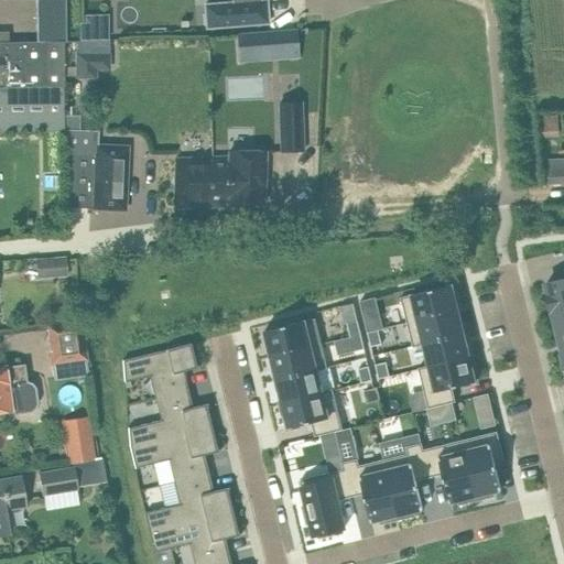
[(64,41),(63,0),(34,0),(35,41),(64,41)]
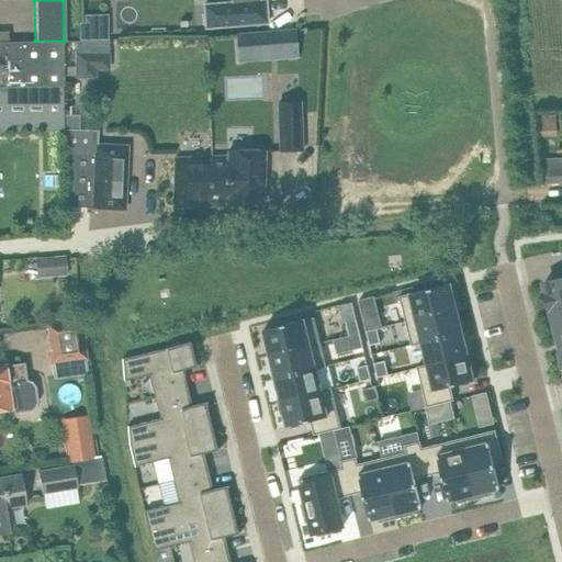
[(232,0),(233,2),(204,4),(205,27),(267,23),(265,0),(259,0),(258,0),(232,0)]
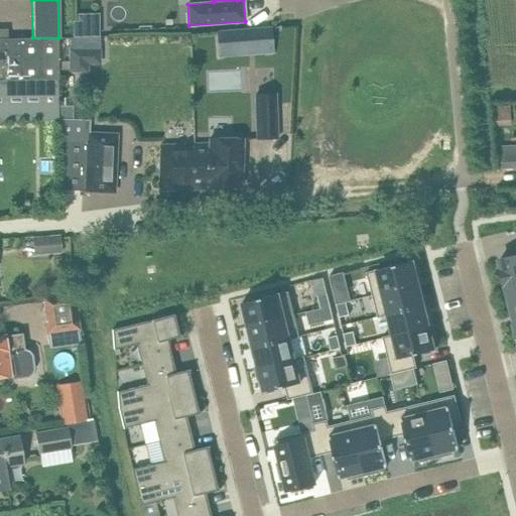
[(91,36),(90,13),(78,13),(79,20),(73,20),(74,37),(91,36)]
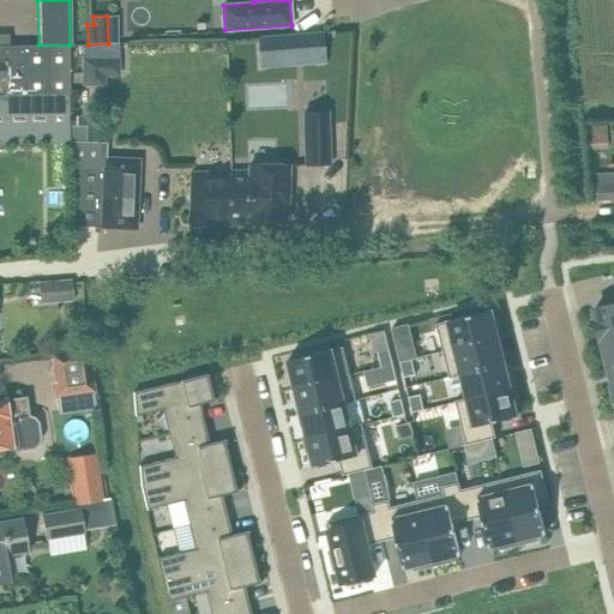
[(323,35),(257,40),(259,72),(325,66),(323,35)]
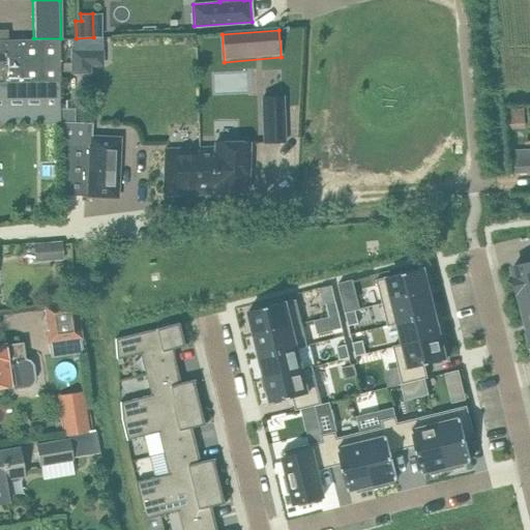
[(0,38),(0,82),(59,82),(61,81),(60,38),(33,38),(0,38)]
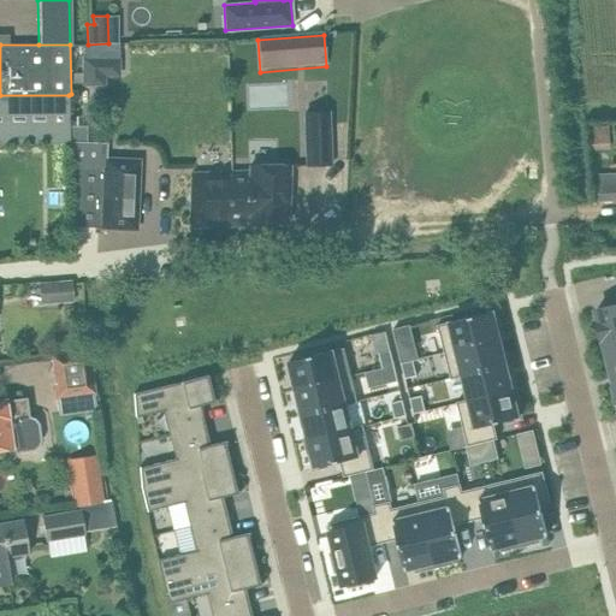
[(69,95),(0,95),(0,143),(70,143),(69,95)]
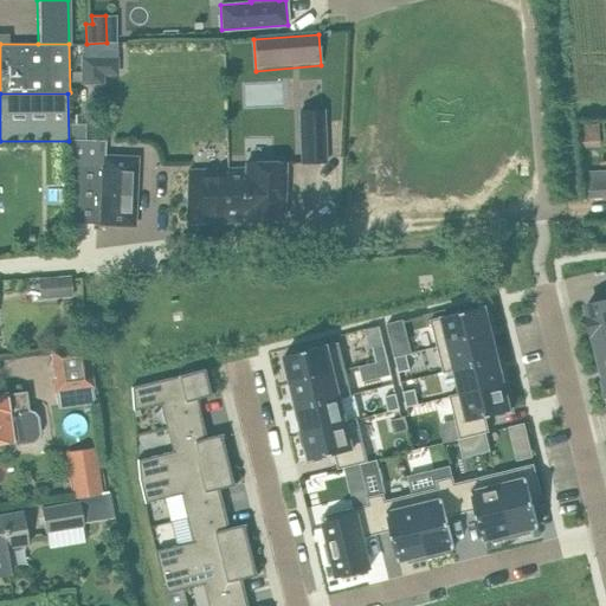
[(324,162),(322,110),(300,110),(302,162),(324,162)]
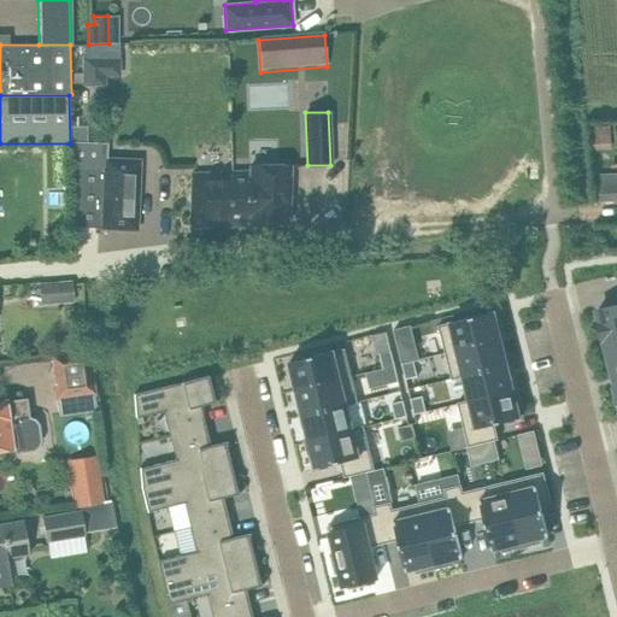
[(610,133),(593,134),(594,150),(611,148),(610,133)]
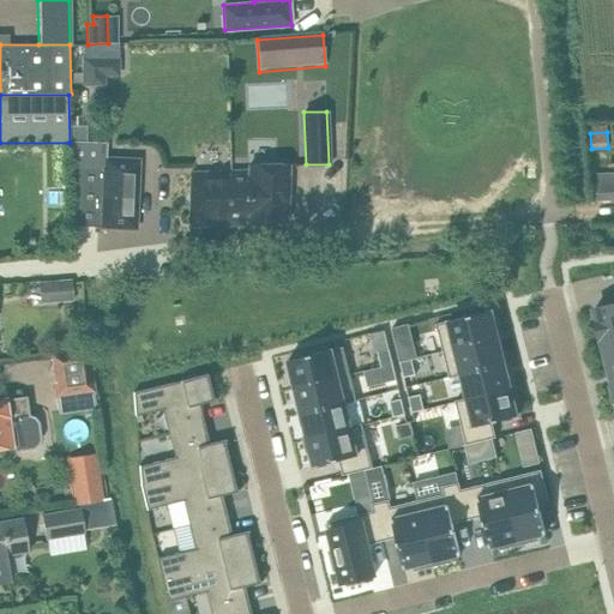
[(104,158),(102,227),(136,228),(138,160),(104,158)]
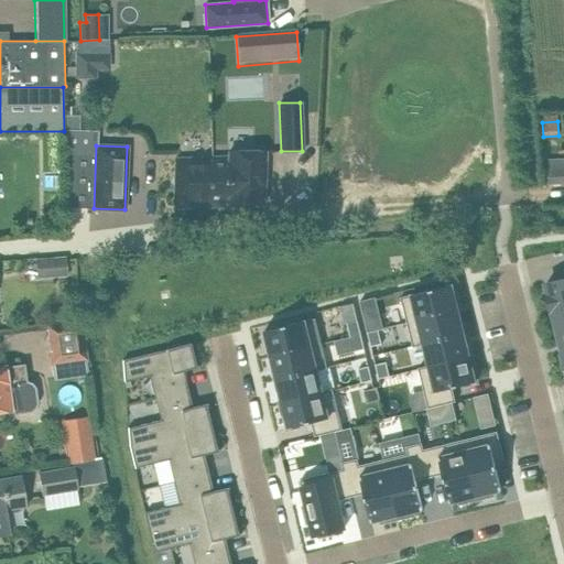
[(262,204),(264,151),(228,151),(228,156),(175,159),(173,207),(262,204)]
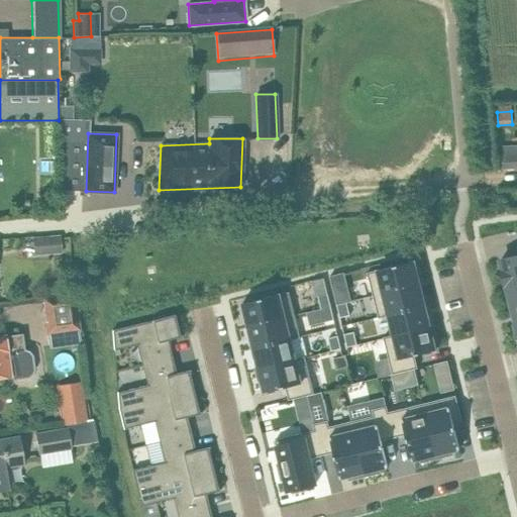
[(66,252),(65,233),(36,235),(37,253),(66,252)]
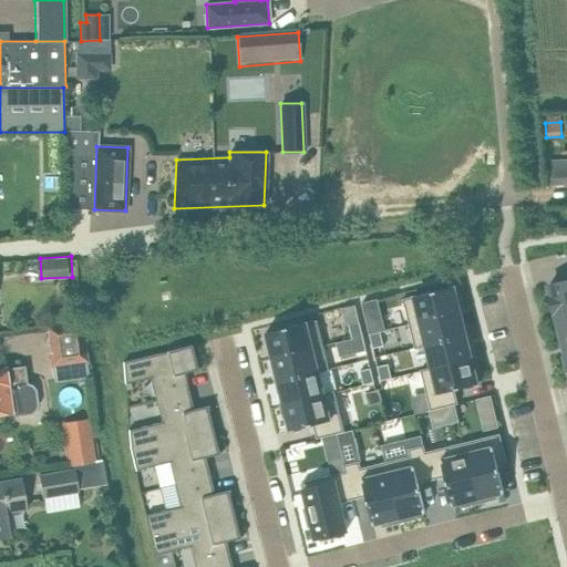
[(554,312),(555,312),(566,309),(566,280),(548,286),(552,297),(550,297),(554,312)]
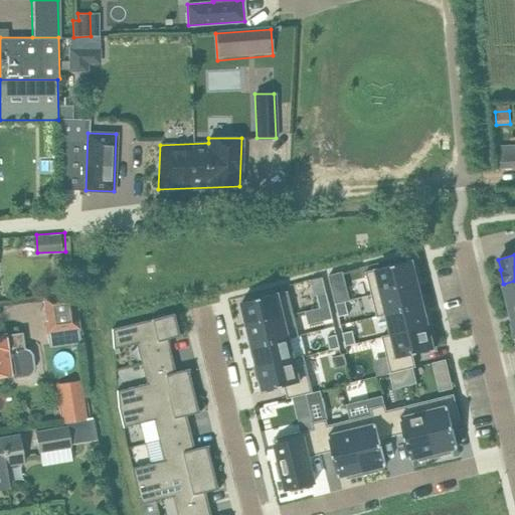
[(412,260),(366,272),(372,295),(418,284),(417,279),(413,263),(412,260)]
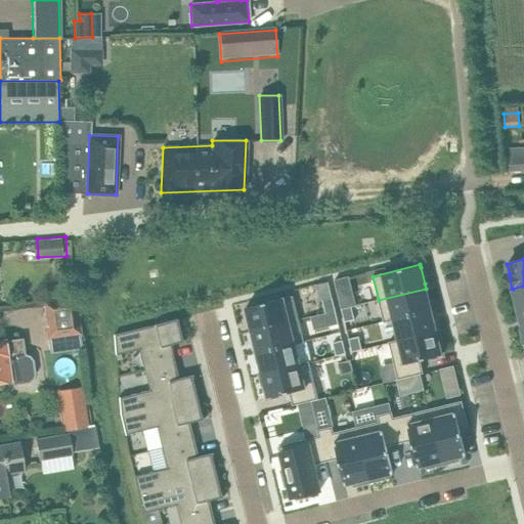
[(523,306),(523,286),(513,289),(518,308),(523,306)]
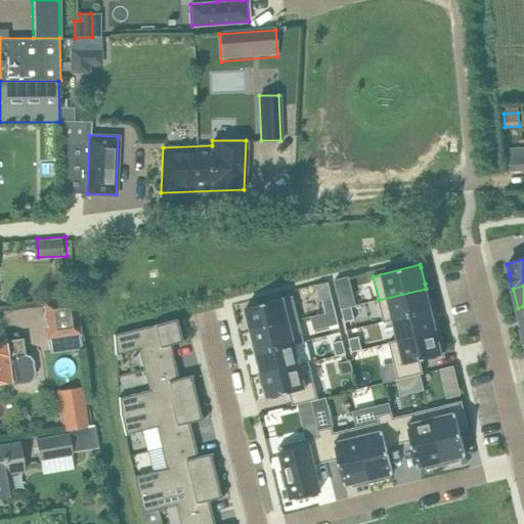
[(426,289),(379,300),(384,321),(431,310),(429,299),(426,289)]
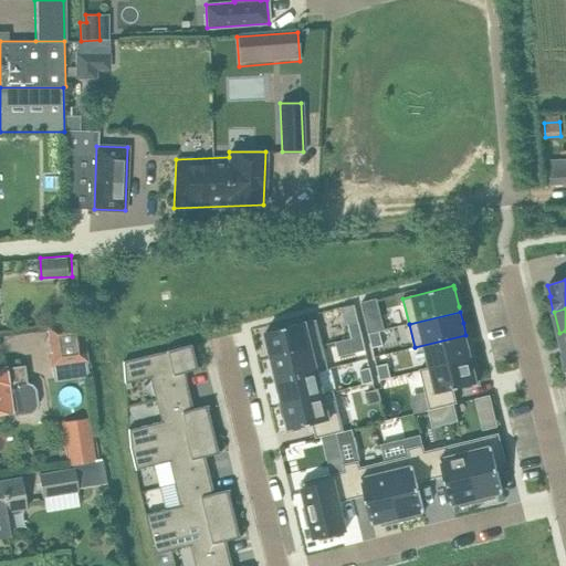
[(379,331),(376,316),(365,320),(368,334),(379,331)]
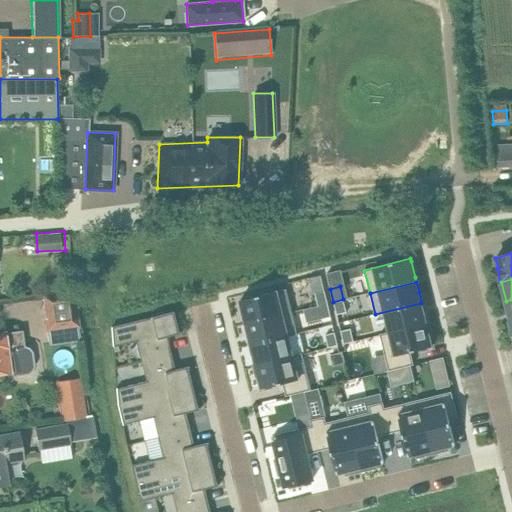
[(286,289),(240,300),(241,303),(245,319),(246,323),(292,312),(286,289)]
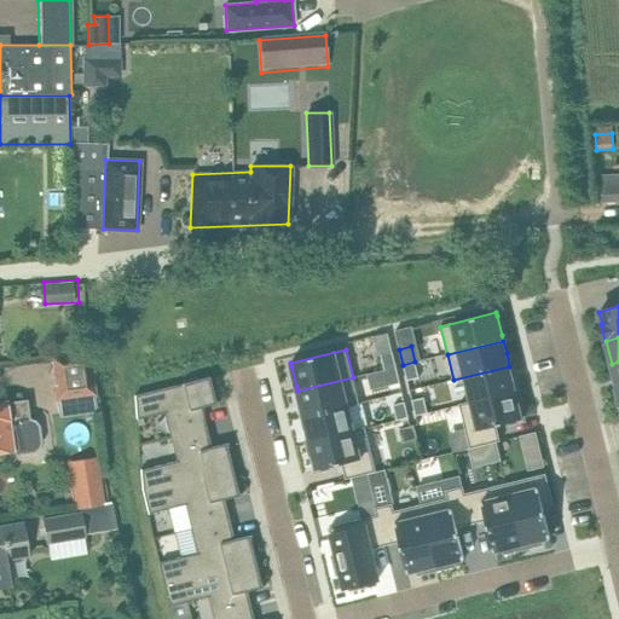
[(397,366),(393,351),(381,354),(385,369),(397,366)]
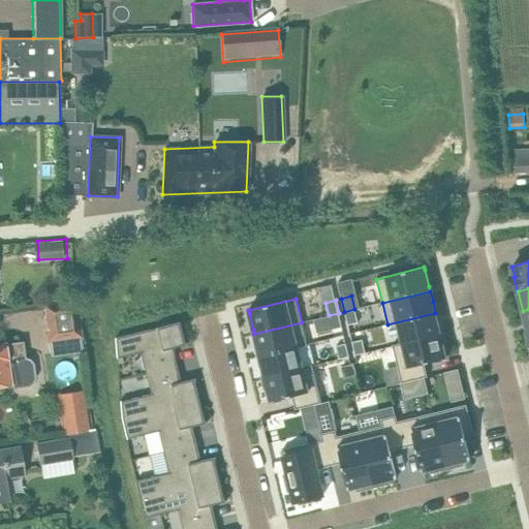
[(48,342),(82,337),(76,302),(42,307),(48,342)]
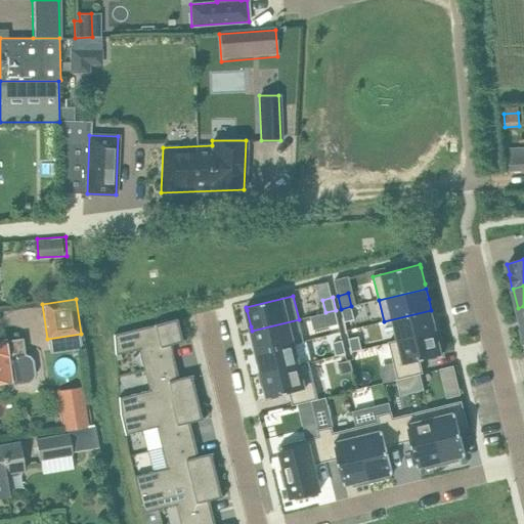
[(354,319),(351,306),(341,309),(344,321),(354,319)]
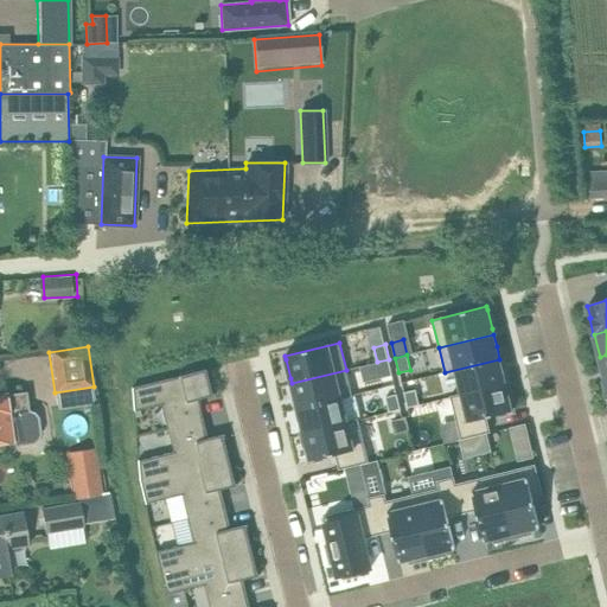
[(393,375),(389,359),(377,362),(381,377),(393,375)]
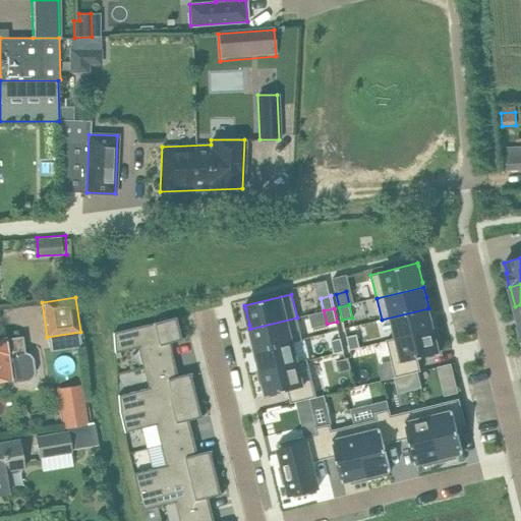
[(428,308),(382,320),(382,321),(391,319),(396,338),(387,340),(387,341),(433,329),(431,319),(428,308)]
